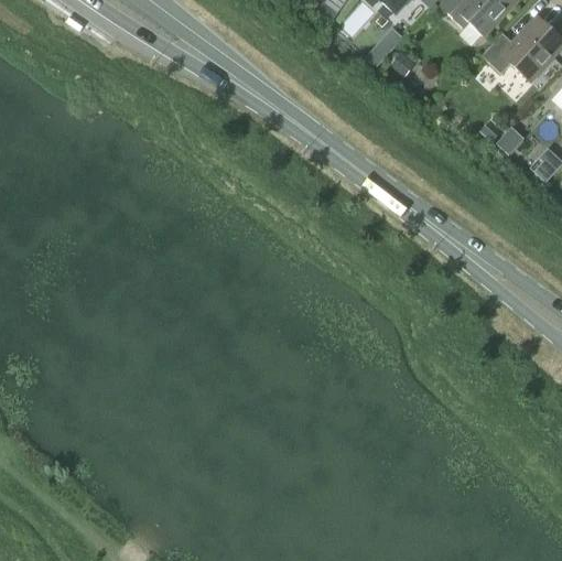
[(327,0),(325,4),(337,14),(347,0),(327,0)]
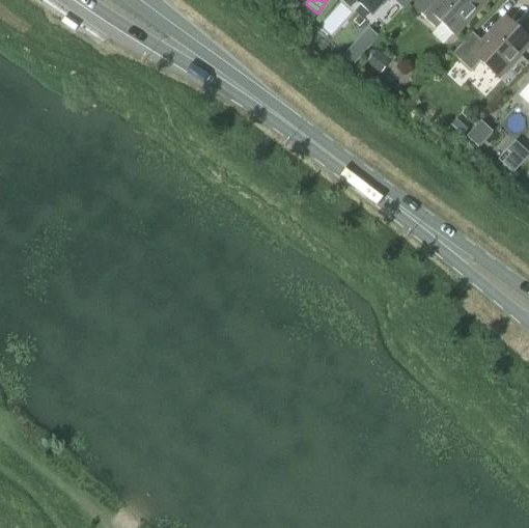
[(342,0),(321,23),(331,32),(355,7),(346,0),(342,0)]
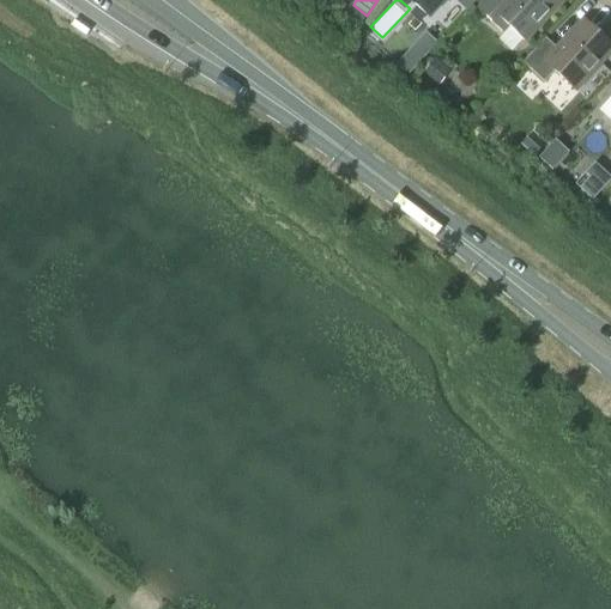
[(415,0),(431,16),(445,0),(415,0)]
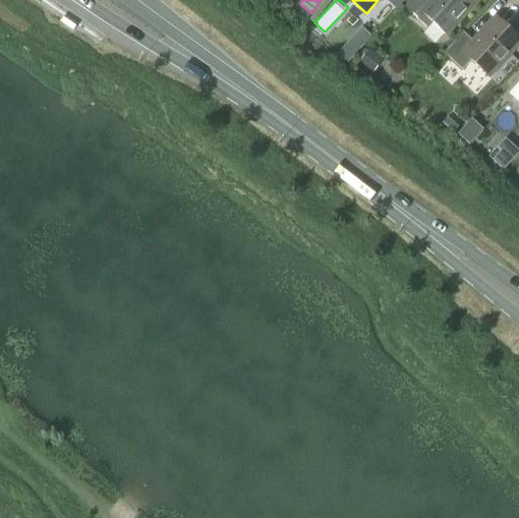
[(447,33),(476,0),(408,0),(405,4),(428,25),(434,20),(447,33)]
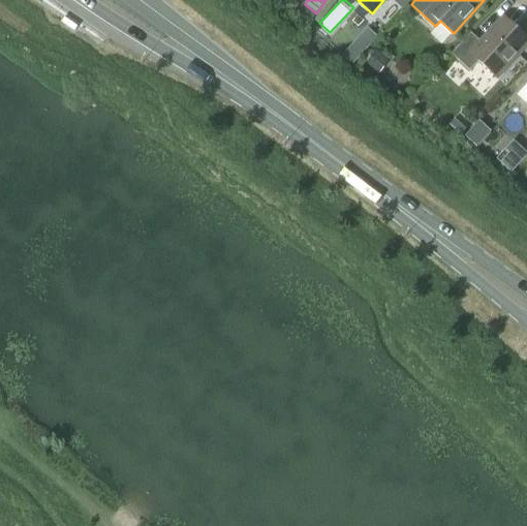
[(497,74),(526,41),(526,35),(505,17),(484,40),(472,31),(453,52),(471,68),(481,59),(497,74)]
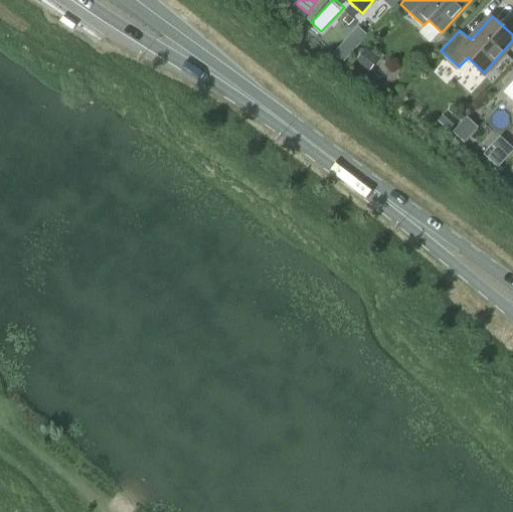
[(346,54),(367,31),(360,24),(339,47),(346,54)]
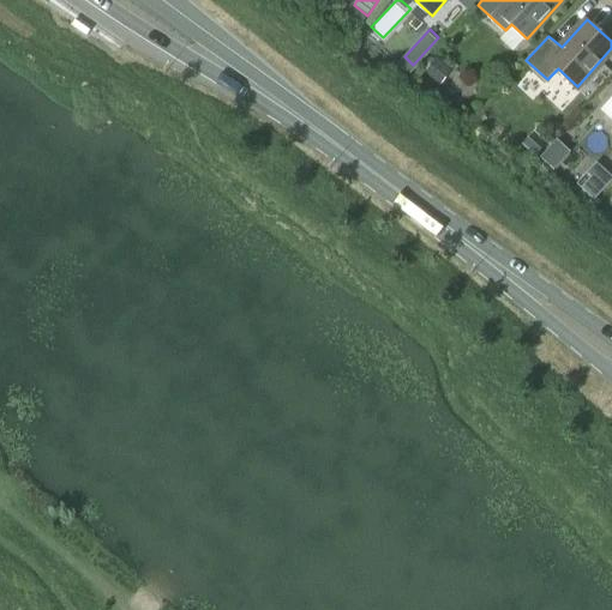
[(426,71),(443,83),(454,68),(437,56),(426,71)]
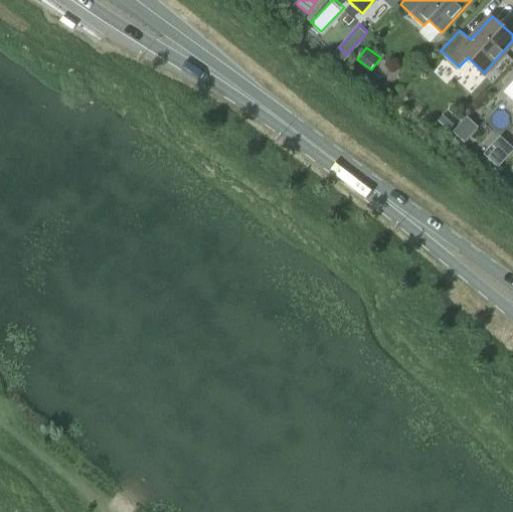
[(450,110),(442,118),(452,128),(460,120),(450,110)]
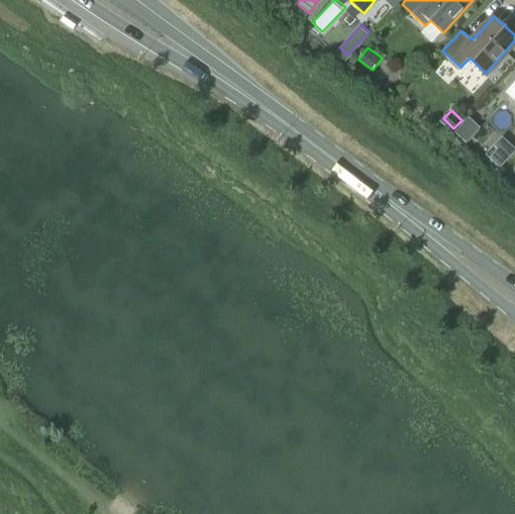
[(514,145),(503,135),(495,144),(498,147),(490,157),(502,167),(514,151),(514,145)]
